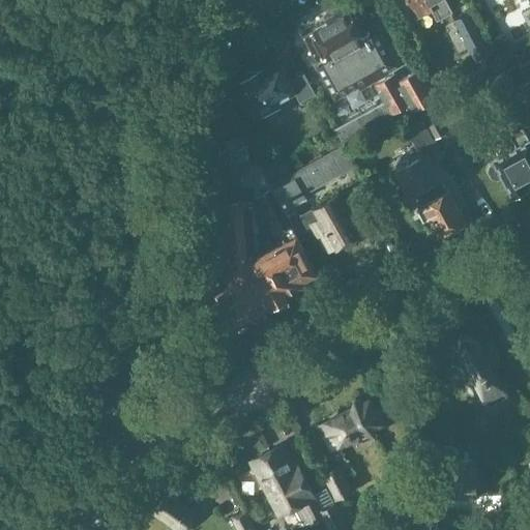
[(408,0),(417,18),(423,15),(424,16),(433,11),(438,21),(453,12),(446,1),(448,0),(408,0)]
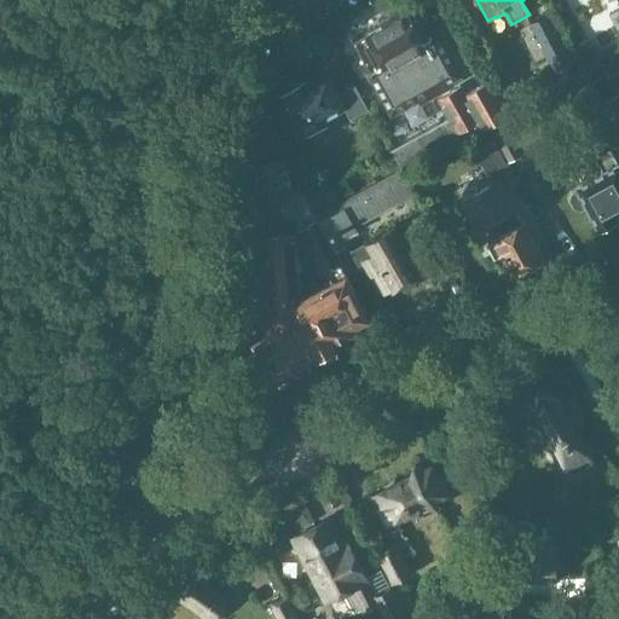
[(423,6),(394,21),(391,15),(381,21),(385,25),(356,42),(391,109),(457,69),(423,6)]
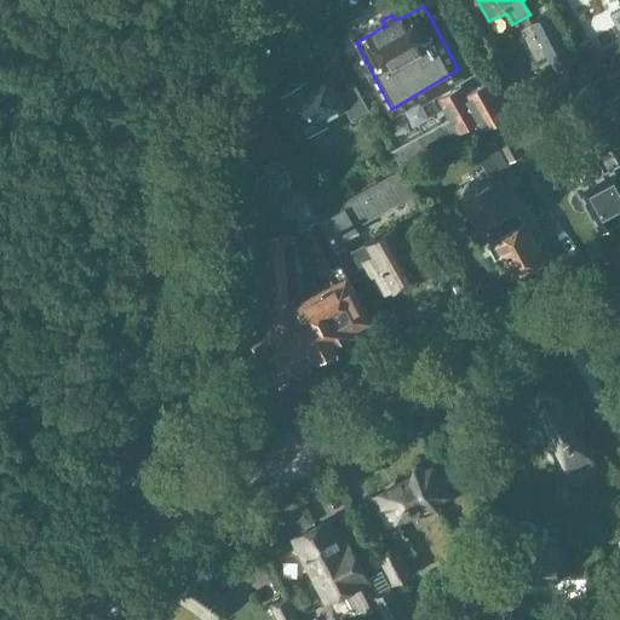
[(552,16),(530,27),(545,53),(560,80),(566,76),(581,69),(567,42),(552,16)]
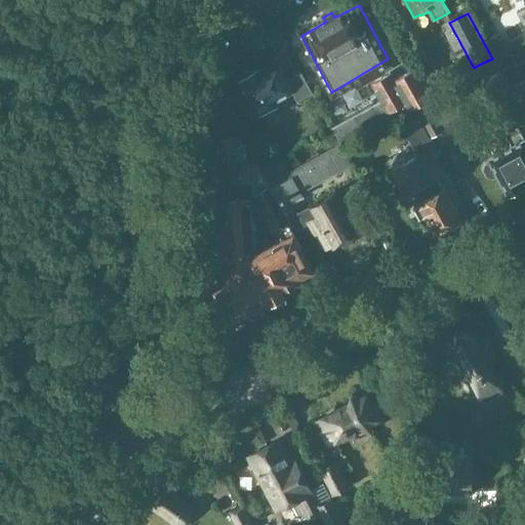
[(508,49),(498,34),(488,41),(496,55),(508,49)]
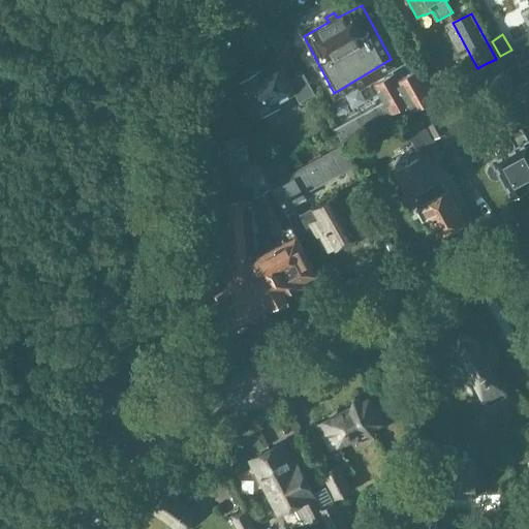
[(508,70),(521,64),(516,54),(490,68),(500,89),(514,82),(508,70)]
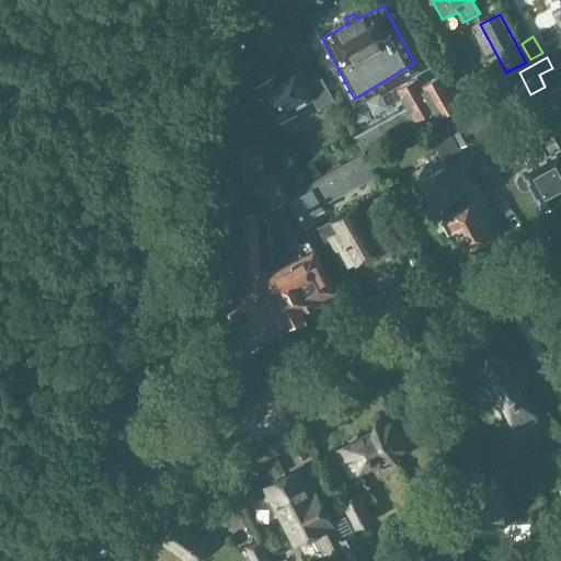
[(558,87),(547,92),(560,118),(560,66),(550,72),(558,87)]
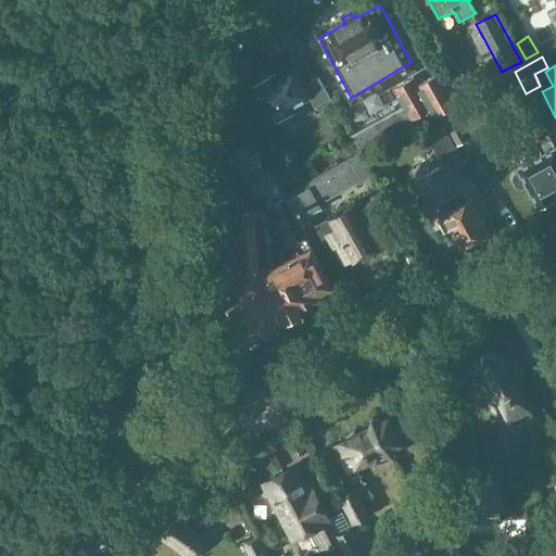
[(257,83),(251,86),(268,121),(274,117),(277,122),(294,113),(291,108),(311,98),(316,108),(335,98),(323,75),(305,85),(295,66),(276,77),(275,74),(267,77),(263,76),(258,78),(257,83)]
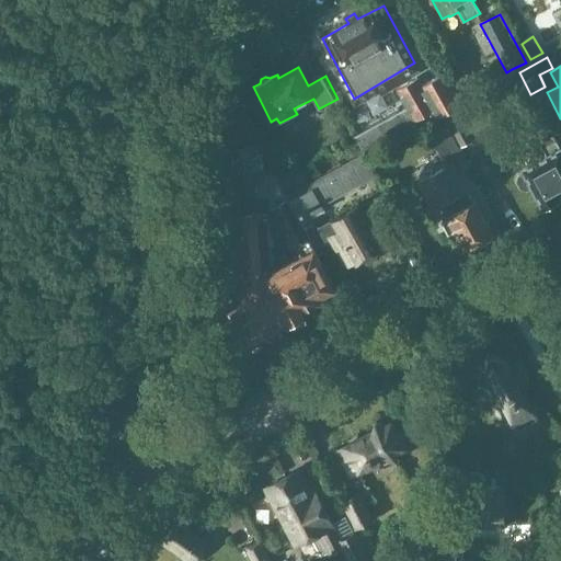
[(468,72),(453,81),(460,94),(476,86),(468,72)]
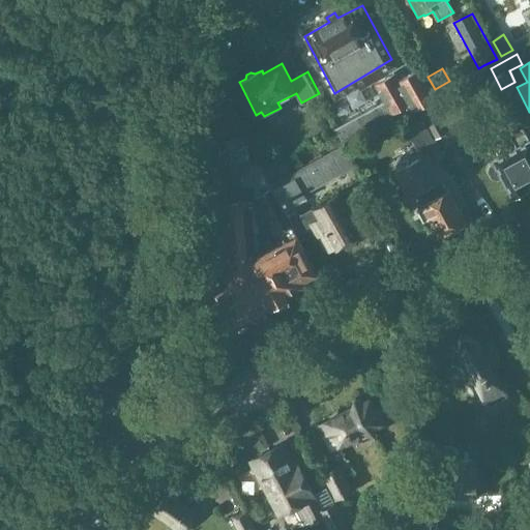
[(376,85),(385,101),(335,129),(348,150),(387,128),(402,119),(415,112),(418,110),(433,100),(437,97),(420,69),(401,81),(396,74),(376,85)]
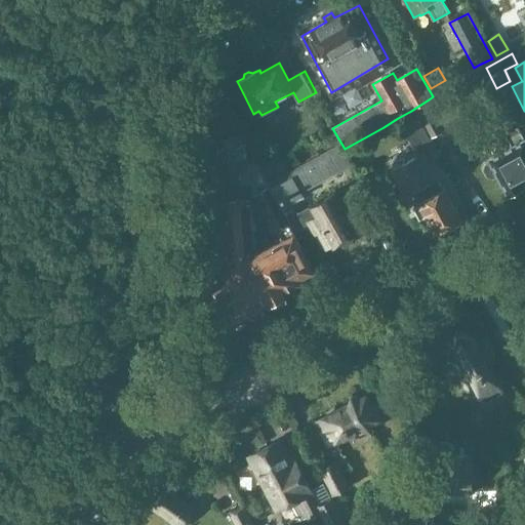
[(430,136),(444,129),(429,99),(414,109),(422,124),(430,136)]
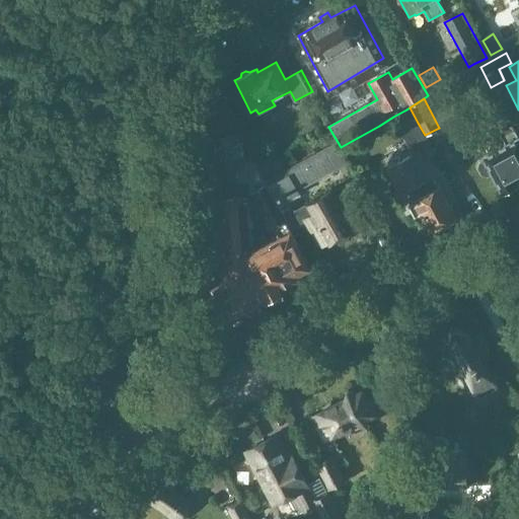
[(233,121),(225,104),(220,106),(229,124),(233,121)]
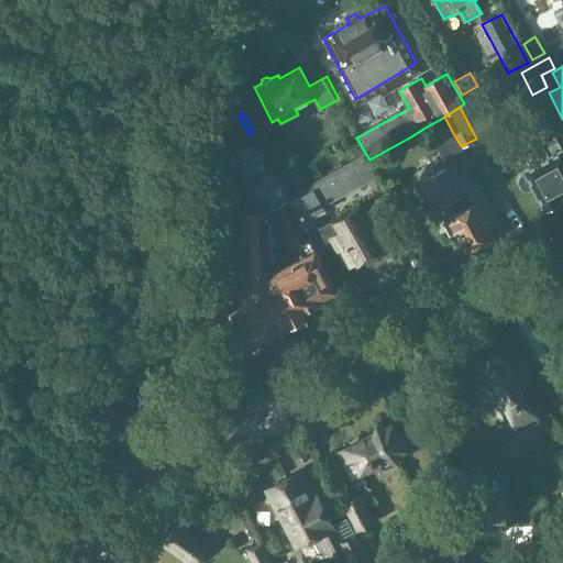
[(438,174),(419,184),(434,212),(444,206),(451,216),(452,218),(444,222),(451,235),(459,231),(468,250),(472,249),(477,251),(484,246),(485,241),(496,235),(477,201),(475,202),(470,192),(471,191),(456,165),(467,158),(461,146),(453,133),(434,143),(448,167),(448,168),(438,174)]
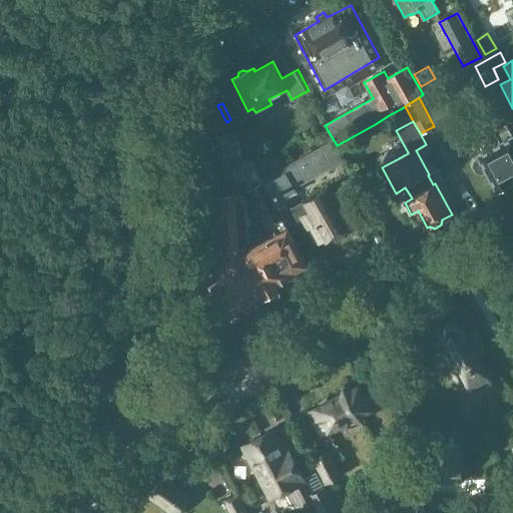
[(474,160),(474,167),(477,172),(481,173),(487,171),(497,190),(512,180),(512,136),(506,124),(494,130),(501,142),(478,154),(479,157),(474,160)]
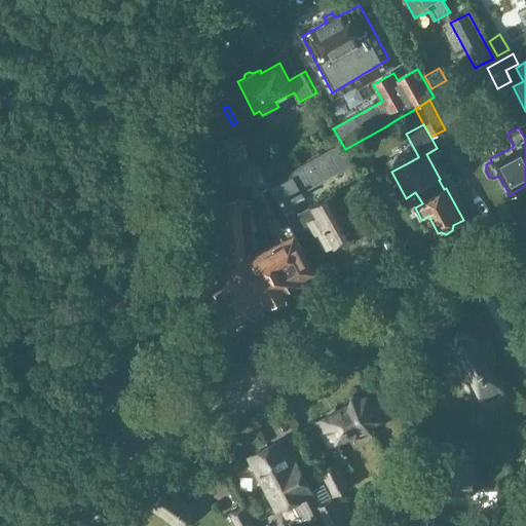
[(221,176),(238,175),(239,186),(253,185),(254,197),(255,197),(271,188),(269,184),(268,184),(259,165),(245,167),(241,138),(217,141),(221,176)]
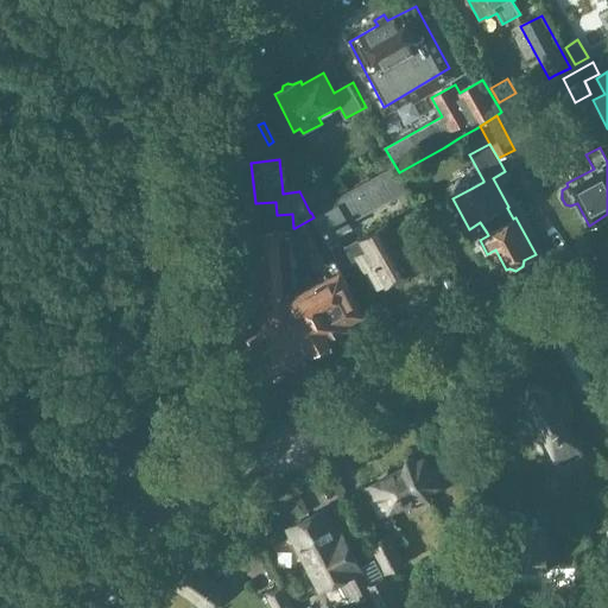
[(311,213),(314,217),(327,244),(336,239),(353,229),(350,226),(409,191),(393,168),(336,198),(312,211),(311,213)]
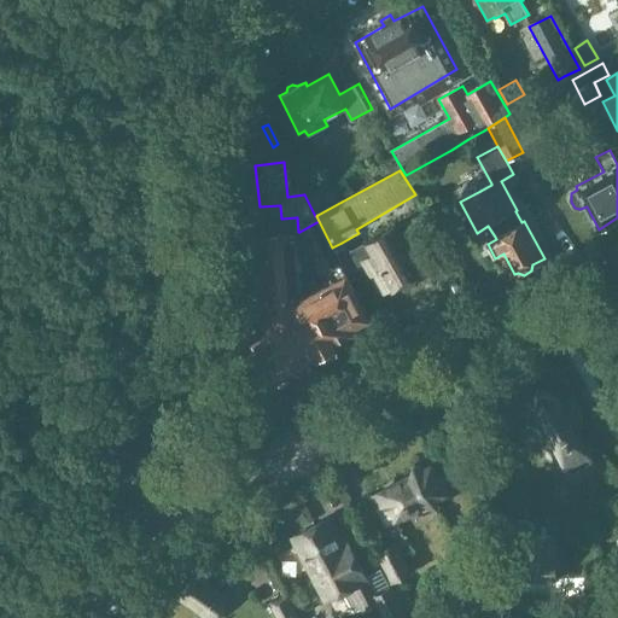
[(307,194),(318,215),(342,202),(331,181),(307,194)]
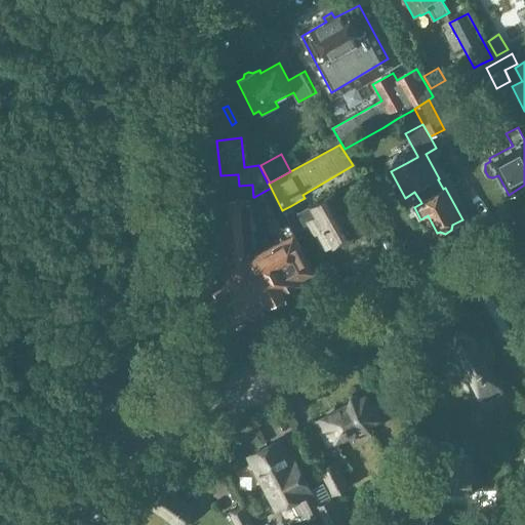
[(314,270),(300,246),(294,234),(289,225),(290,224),(282,210),(271,188),(254,197),(275,233),(277,232),(282,240),(255,255),(250,200),(223,203),(229,267),(220,271),(229,285),(216,292),(232,321),(270,300),(271,303),(272,301),(275,307),(289,299),(286,294),(286,293),(285,291),(300,283),(298,279),(314,270)]
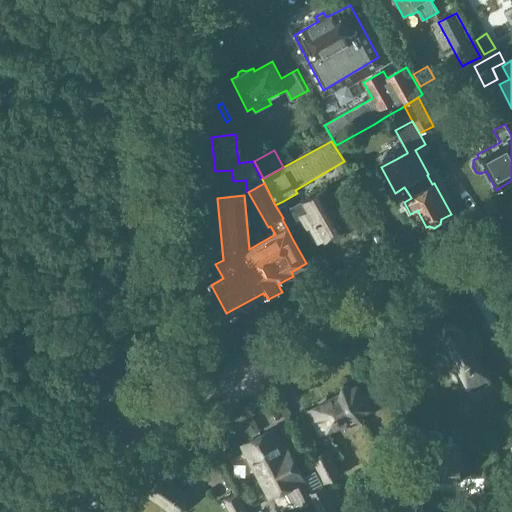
[(328,187),(302,202),(290,209),(299,225),(305,221),(317,243),(327,238),(327,239),(357,222),(341,192),(334,197),(328,187)]
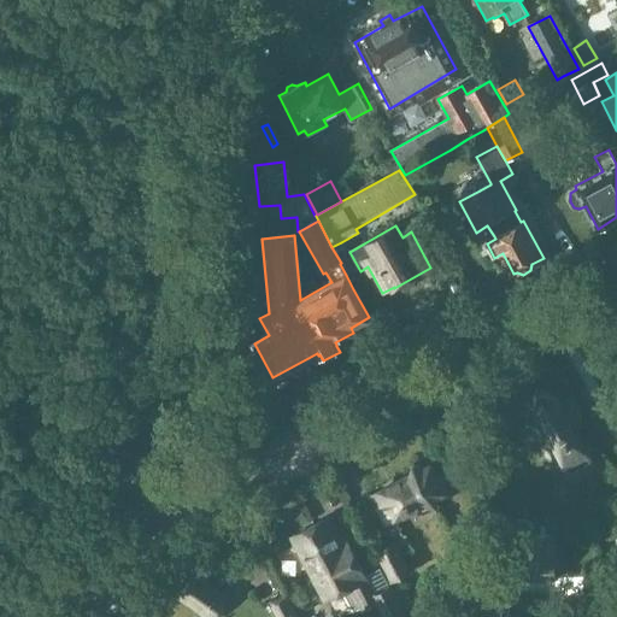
[(340,264),(346,275),(353,289),(363,285),(357,274),(357,272),(345,250),(341,242),(331,247),(341,263),(340,264)]
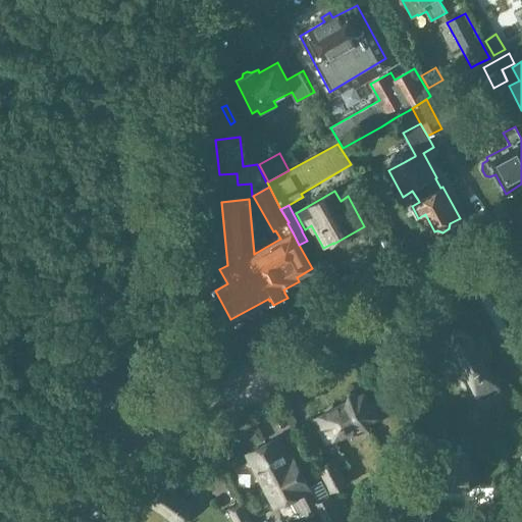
[(460,373),(466,371),(475,389),(477,388),(483,400),(501,390),(494,379),(496,379),(486,360),(489,359),(491,355),(491,351),(492,350),(485,337),(456,330),(455,325),(453,326),(455,330),(447,359),(454,371),(455,370),(460,373)]
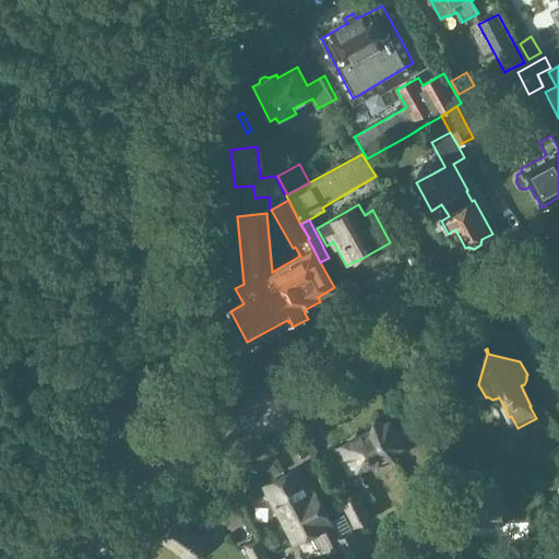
[(403,431),(406,430),(405,428),(402,429),(376,421),(373,419),(372,420),(373,423),(372,430),(335,450),(349,476),(387,456),(394,459),(395,462),(397,461),(395,458),(403,431)]
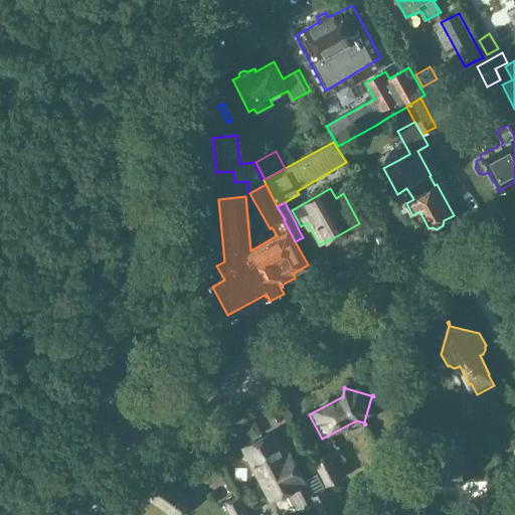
[(432,423),(432,434),(442,434),(442,422),(432,423)]
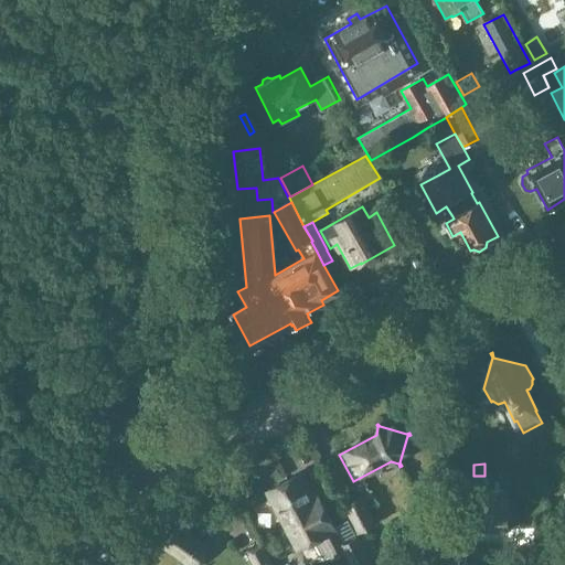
[(332,560),(344,553),(351,564),(369,564),(372,564),(358,536),(344,544),(337,530),(318,494),(312,498),(300,476),(266,494),(296,552),(312,543),(323,563),(331,558),(332,560)]
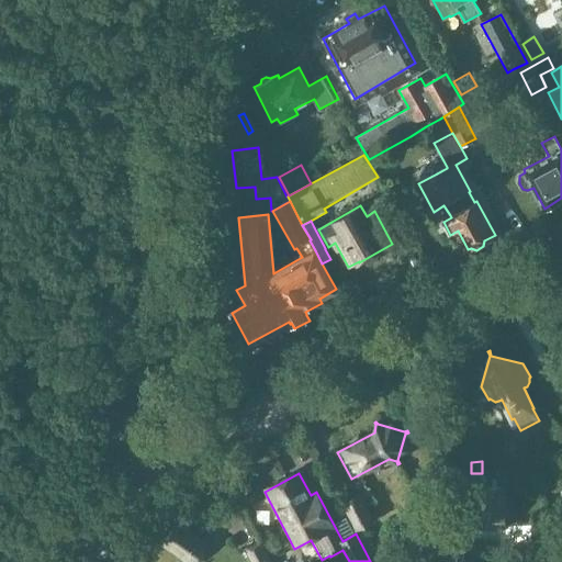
[(375,520),(370,512),(362,497),(344,507),(357,531),(375,520)]
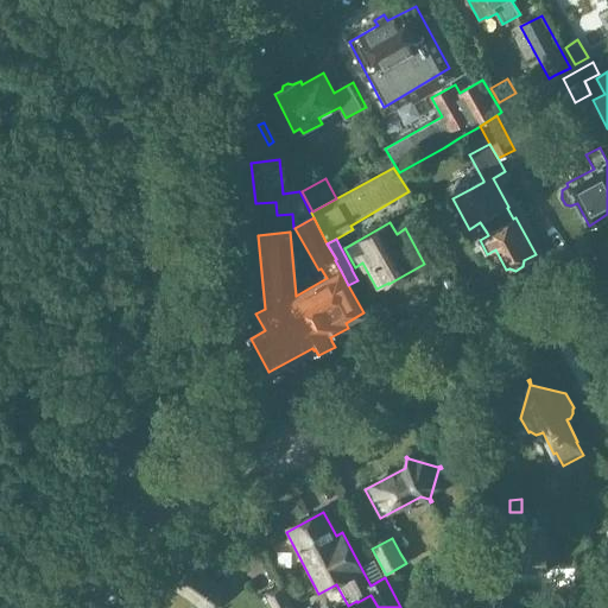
[(198,607),(215,607),(229,589),(192,562),(172,589),(198,607)]
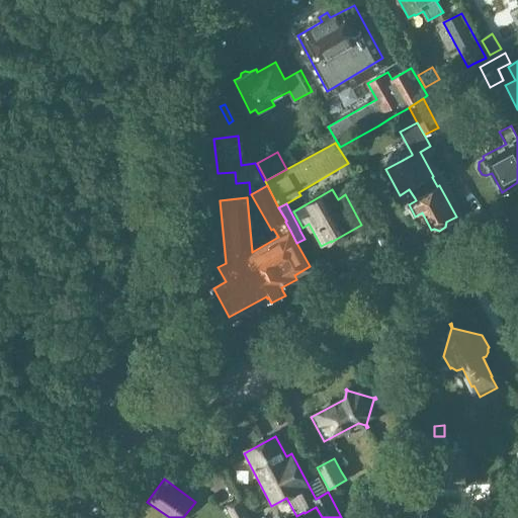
[(331,494),(340,512),(348,508),(338,490),(331,494)]
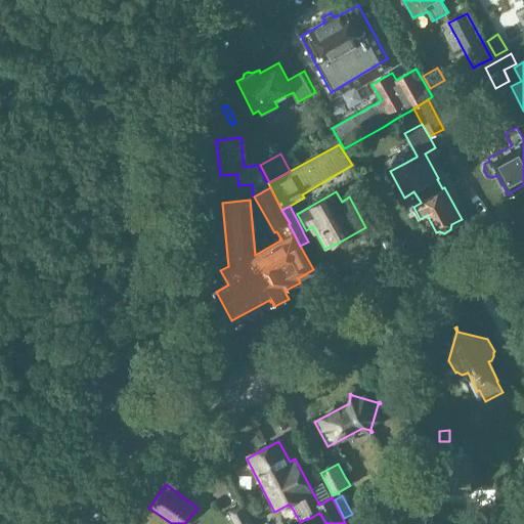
[(234,523),(253,523),(244,507),(229,514),(234,523)]
